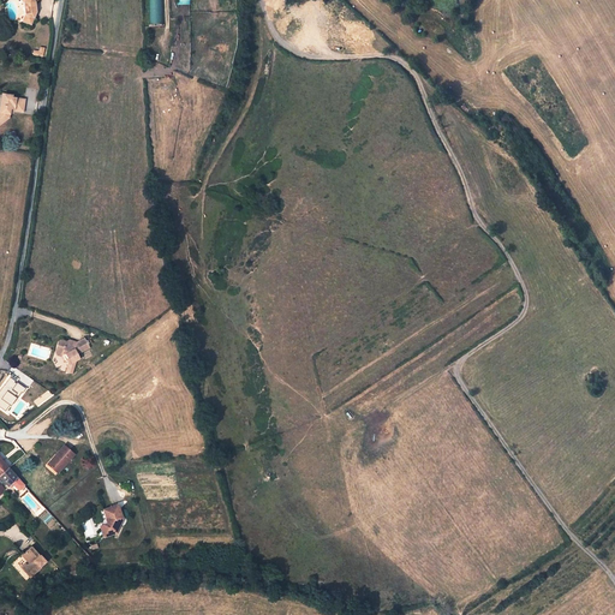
[(35,3),(37,0),(21,0),(24,3),(27,6),(27,10),(25,15),(23,22),(31,25),(34,18),(36,12),(36,10),(35,9),(34,6),(35,5),(35,3)]
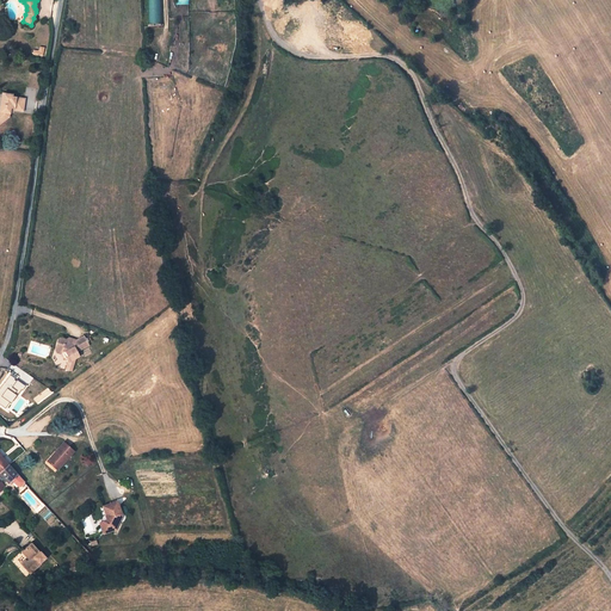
[(159,0),(147,0),(148,23),(160,23),(159,0)]
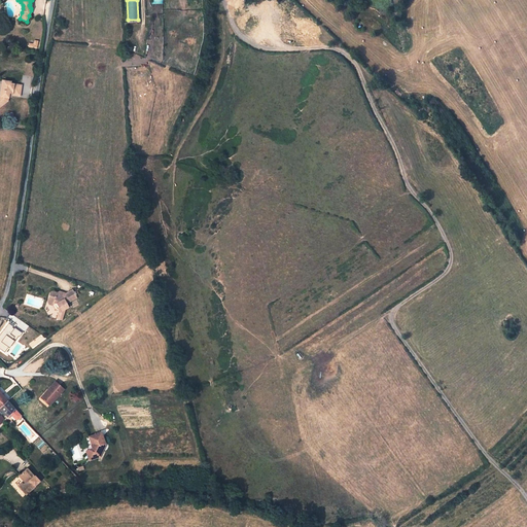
[(162,4),(162,0),(150,0),(151,7),(148,7),(148,14),(162,14),(162,4)]
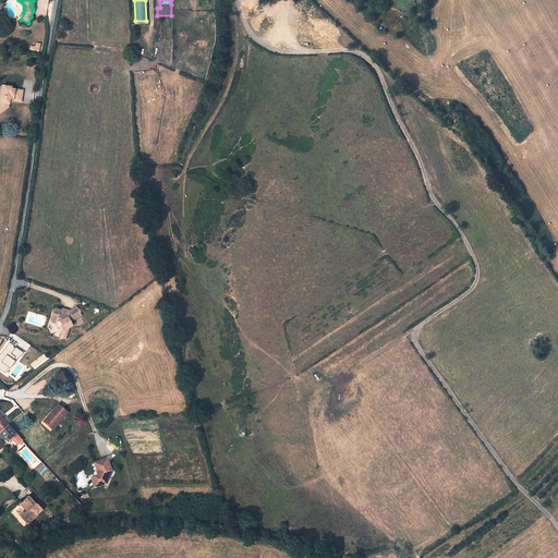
[(13,97),(21,98),(23,91),(11,88),(11,86),(3,85),(0,102),(0,112),(8,107),(9,101),(11,101),(11,100),(12,100),(13,97)]
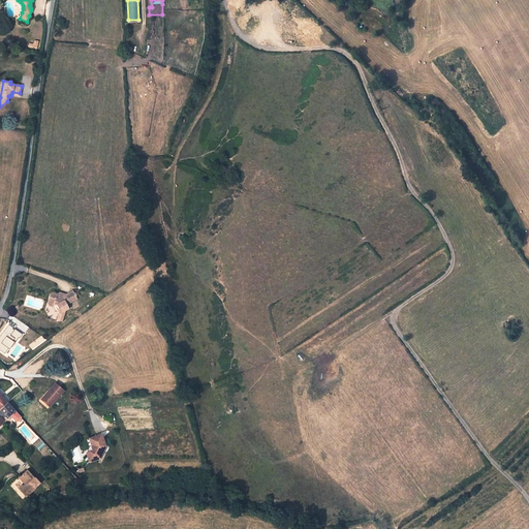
[(66,294),(63,293),(62,297),(58,296),(57,293),(53,292),(50,294),(49,300),(50,303),(57,305),(59,308),(57,309),(59,313),(65,310),(68,308),(66,305),(76,299),(72,290),(66,294)]
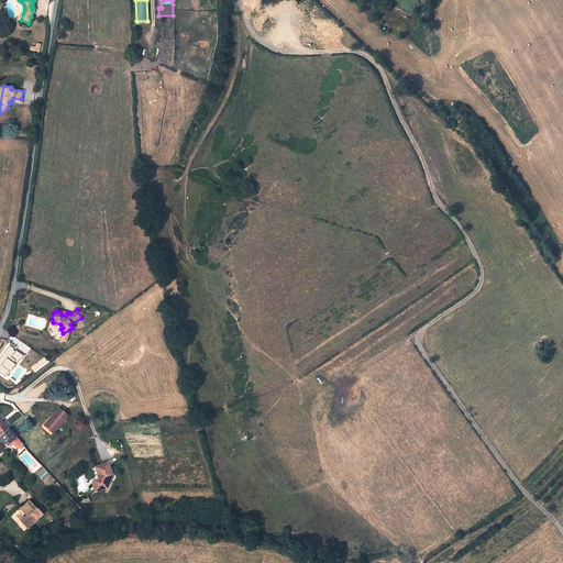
[(58,330),(61,329),(63,328),(61,324),(53,322),(52,319),(51,321),(52,324),(56,326),(58,330)]
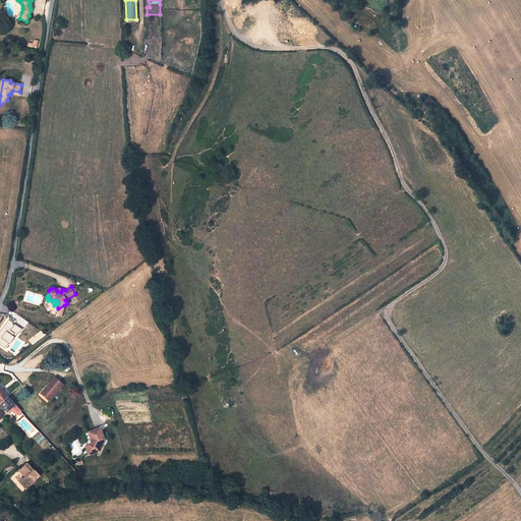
[(0,346),(5,350),(21,328),(8,317),(0,329),(0,346)]
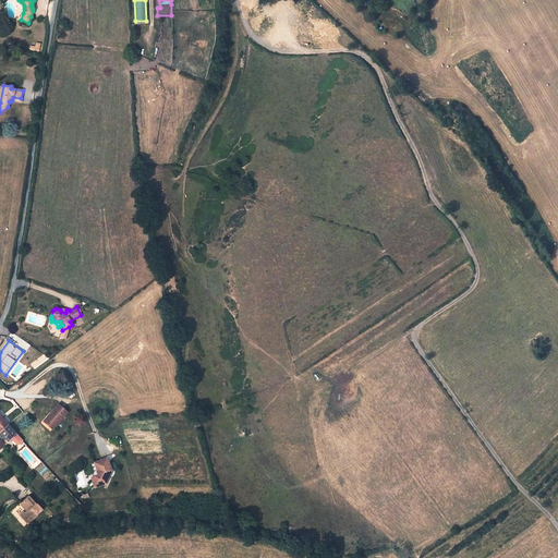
[(68,412),(58,404),(50,412),(52,414),(45,422),(52,429),(68,412)]
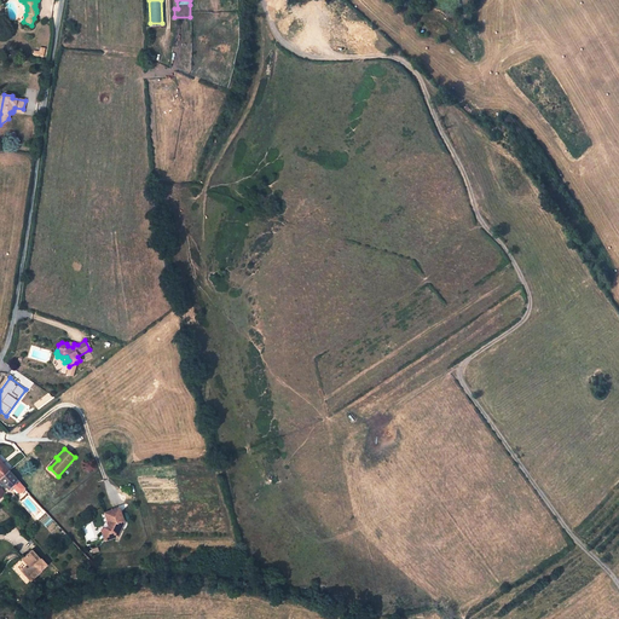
[(58,460),(56,457),(48,467),(50,468),(58,460)]
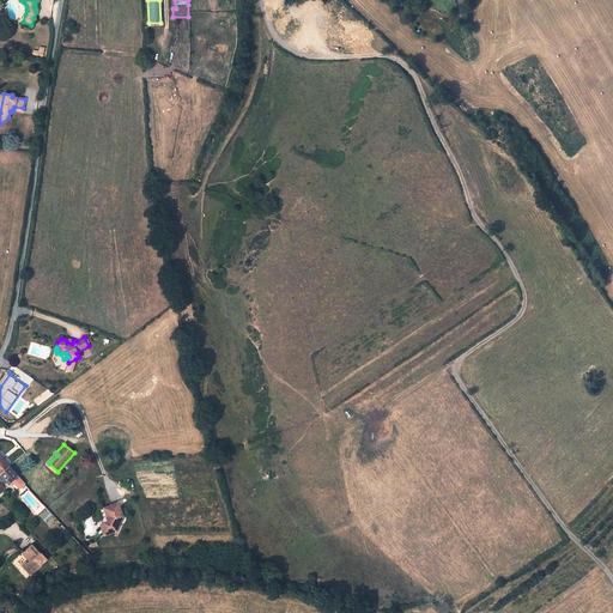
[(20,480),(16,475),(8,467),(0,474),(0,475),(8,485),(10,484),(13,479),(14,481),(18,484),(20,480)]
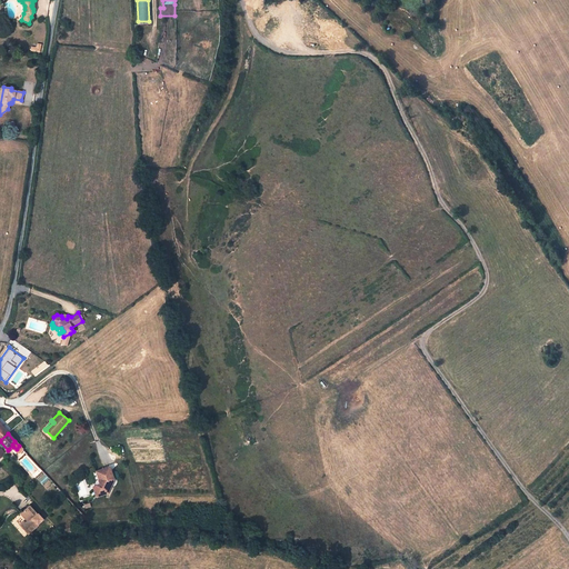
[(111,476),(109,468),(99,472),(101,478),(99,483),(92,486),(96,496),(107,491),(110,482),(109,481),(111,476)]
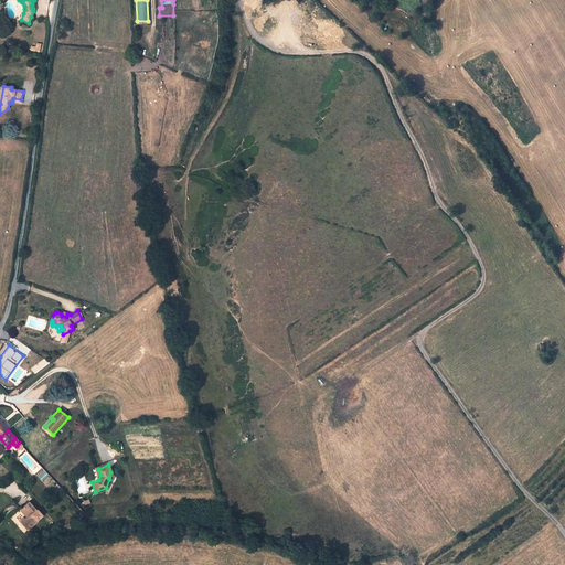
[(42,515),(36,510),(36,511),(28,502),(21,509),(29,518),(25,521),(22,524),(28,530),(38,521),(36,520),(42,515)]
